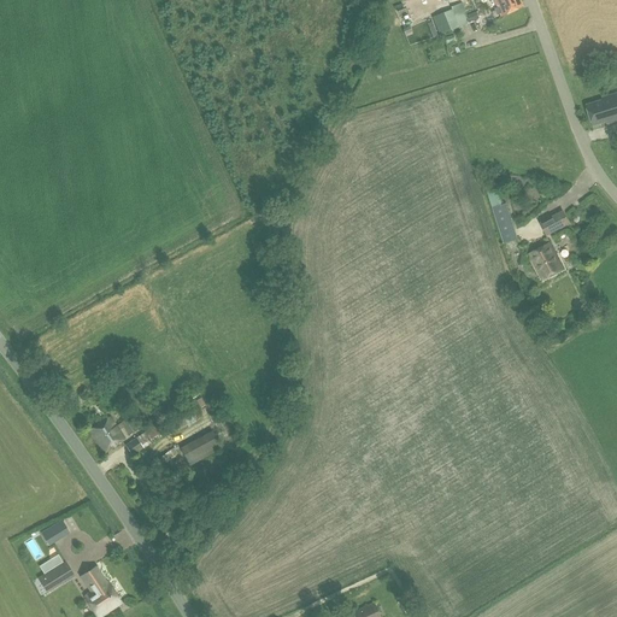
[(488,0),(489,1),(491,0),(494,0),(498,7),(494,9),(497,15),(500,13),(501,16),(523,6),(519,0),(488,0)]
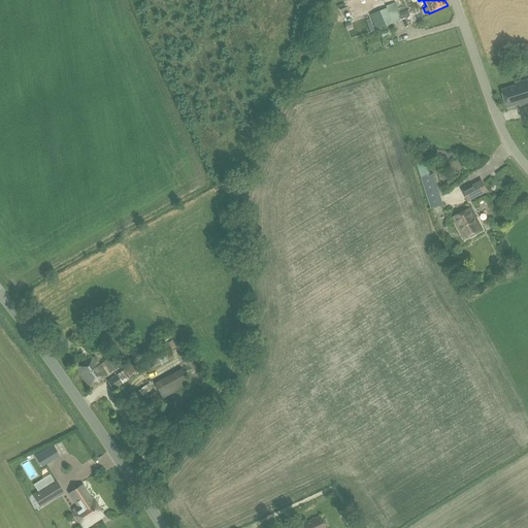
[(380,28),(393,23),(389,13),(387,7),(373,12),(380,28)]
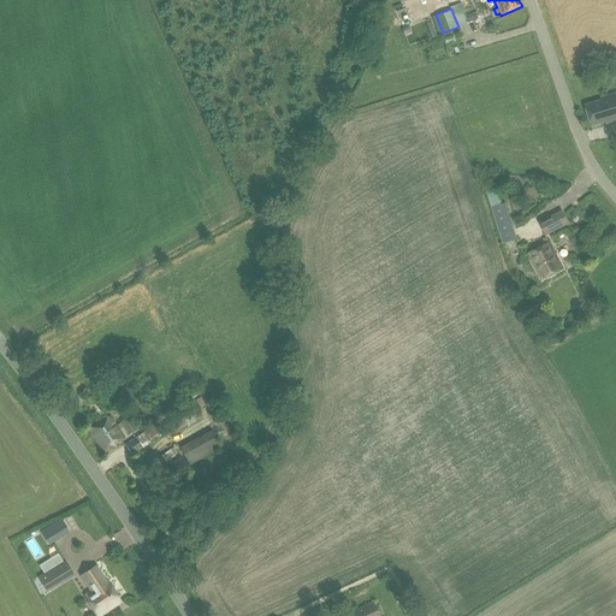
[(585,105),(591,125),(592,125),(592,128),(599,125),(599,123),(604,122),(605,123),(615,119),(615,93),(600,98),(602,100),(585,105)]
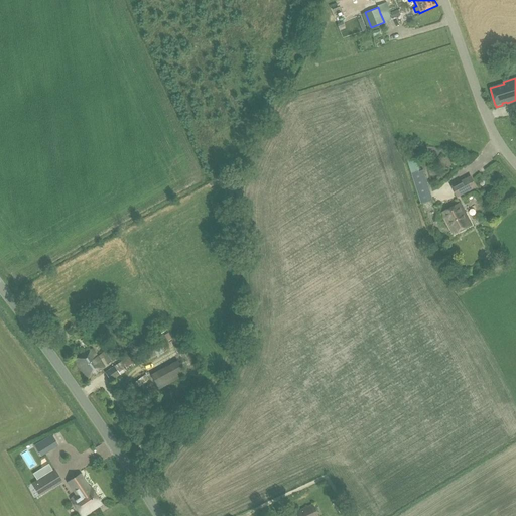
[(416,154),(406,157),(409,166),(411,173),(421,204),(432,200),(423,170),(421,170),(419,163),(416,154)]
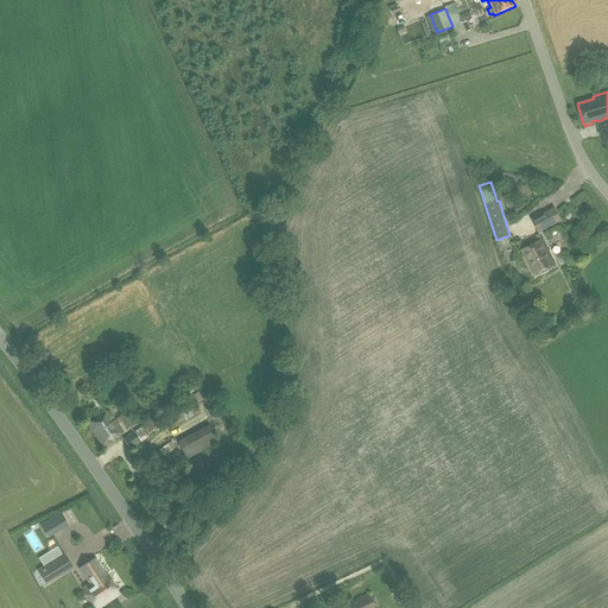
[(532,220),(538,232),(561,220),(555,208),(532,220)]
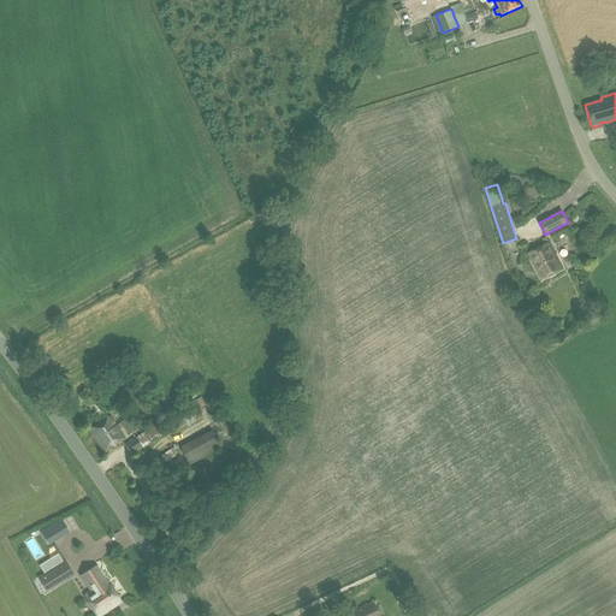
[(527,253),(542,280),(563,270),(549,242),(527,253)]
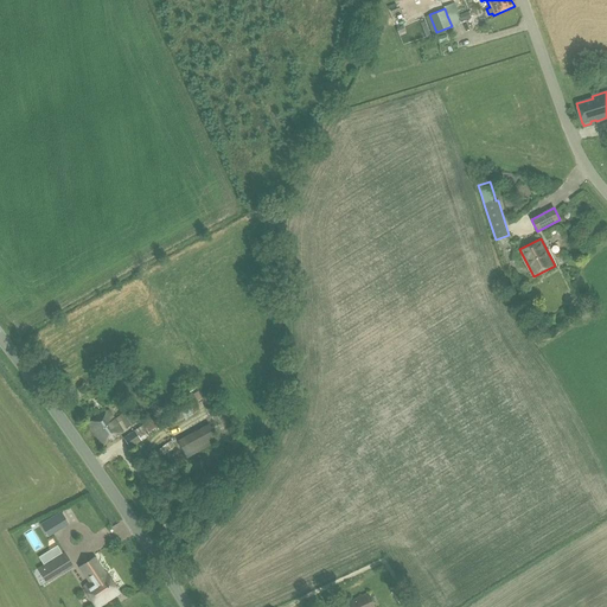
[(195,403),(189,406),(193,414),(198,410),(195,403)]
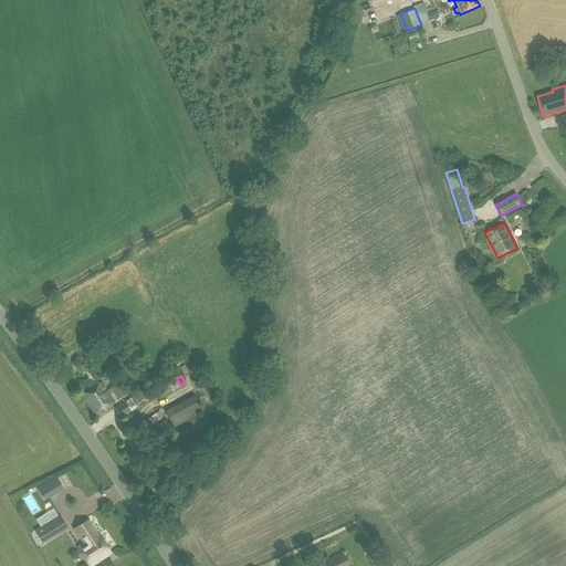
[(173,390),(169,384),(167,379),(153,387),(155,390),(159,398),(173,390)]
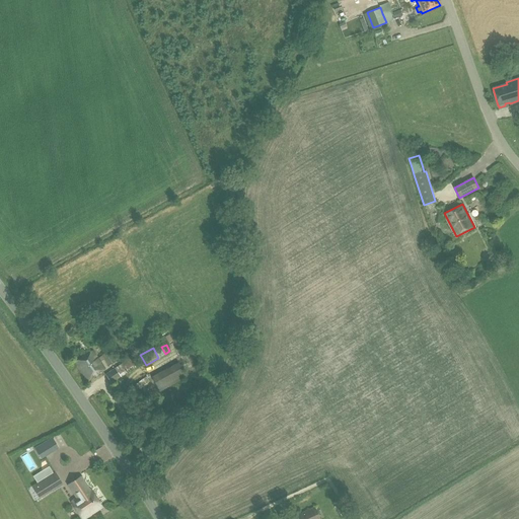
[(87,380),(104,369),(93,351),(76,362),(87,380)]
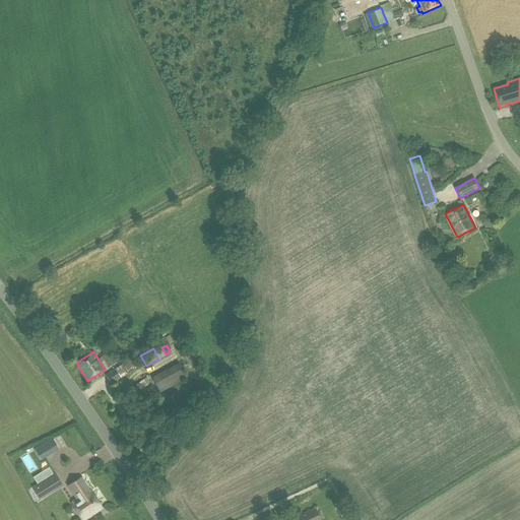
[(103,355),(109,367),(116,363),(116,362),(110,351),(103,355)]
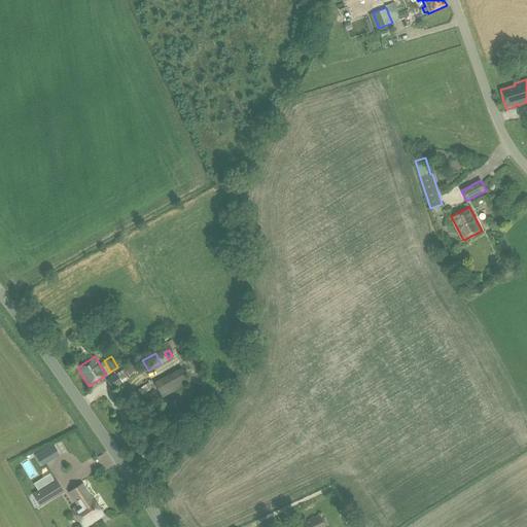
[(107,380),(112,389),(123,383),(142,370),(135,360),(117,373),(107,380)]
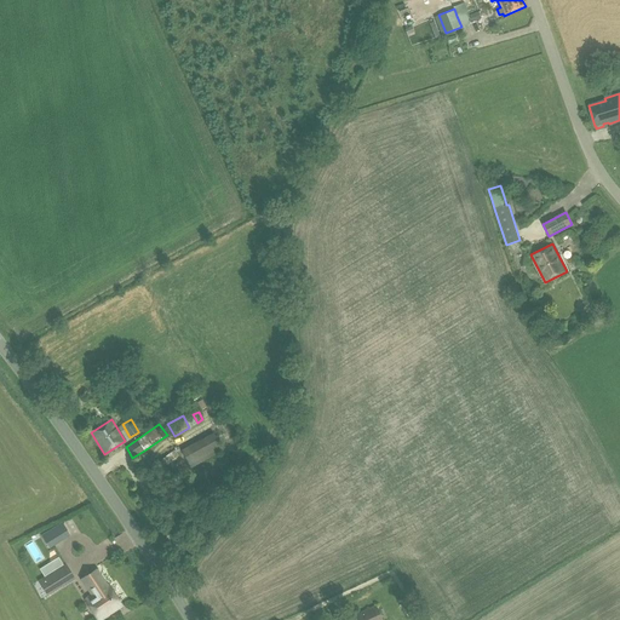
[(49,546),(57,541),(51,530),(42,535),(49,546)]
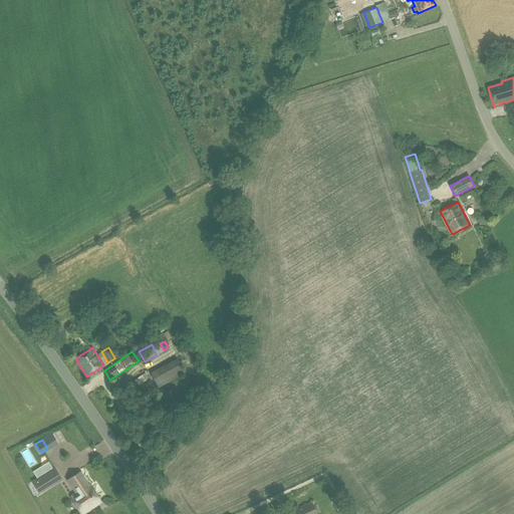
[(54,467),(31,481),(39,494),(62,480),(54,467)]
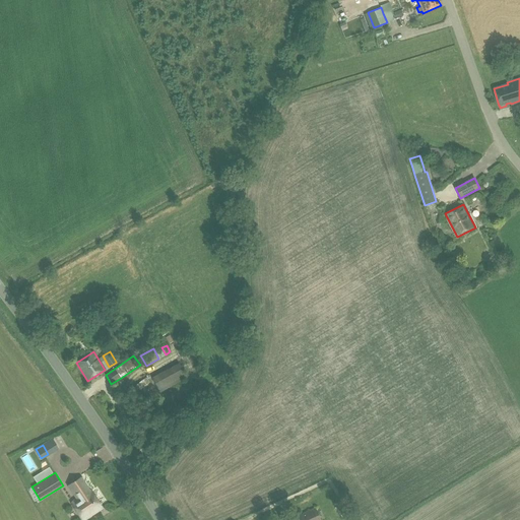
[(89,493),(80,479),(70,486),(78,500),(89,493)]
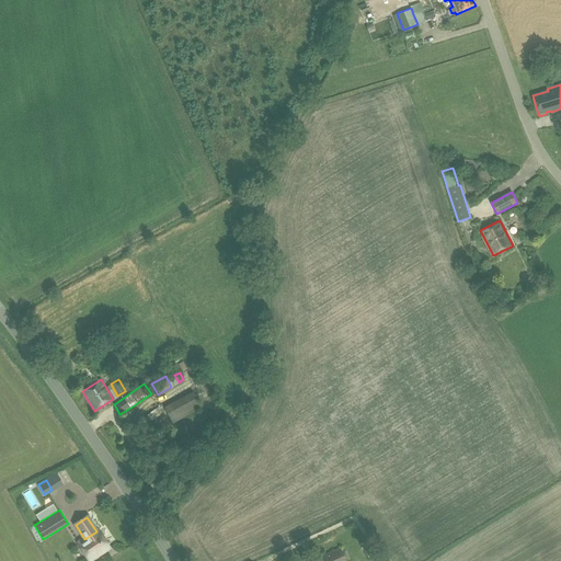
[(98,530),(96,531),(84,539),(79,544),(90,560),(110,548),(98,530)]
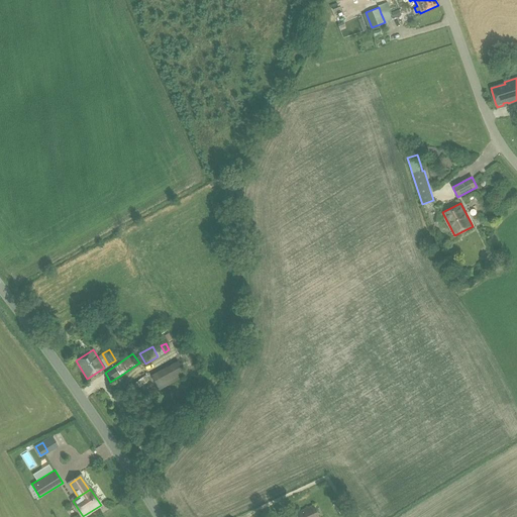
[(345,510),(339,501),(334,504),(339,513),(345,510)]
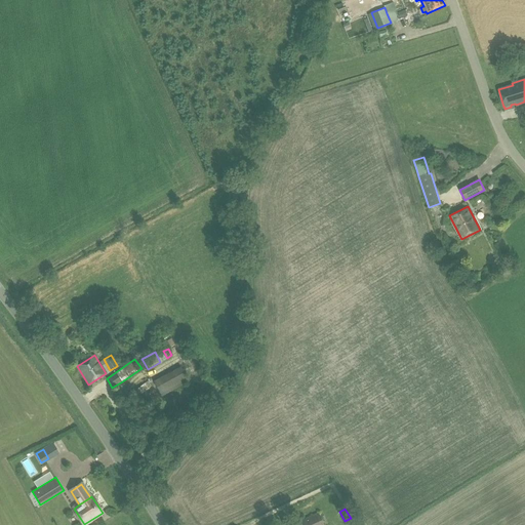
[(298,522),(299,524),(323,524),(318,513),(298,522)]
